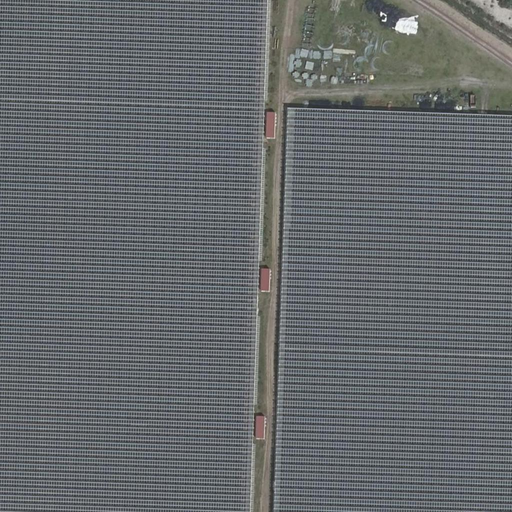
[(271,268),(261,268),(260,291),(270,292),(271,268)]
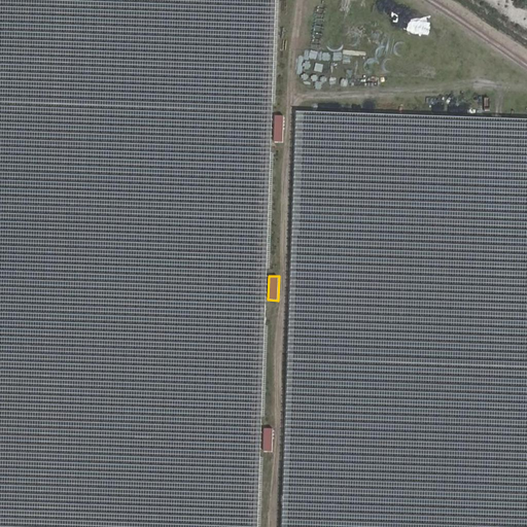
[(264,427),(262,452),(273,453),(274,428),(264,427)]
